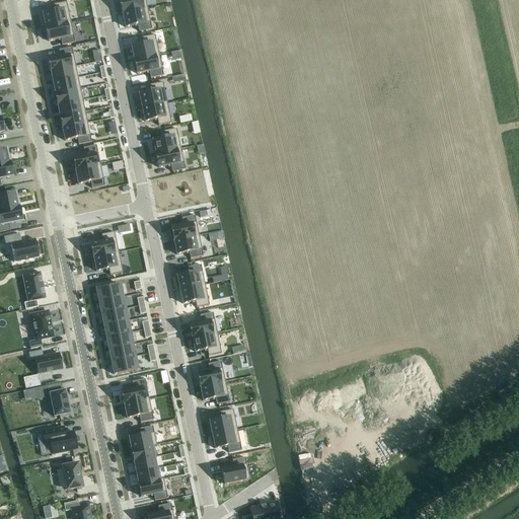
[(119,0),(120,0),(122,13),(147,8),(145,0),(119,0)]
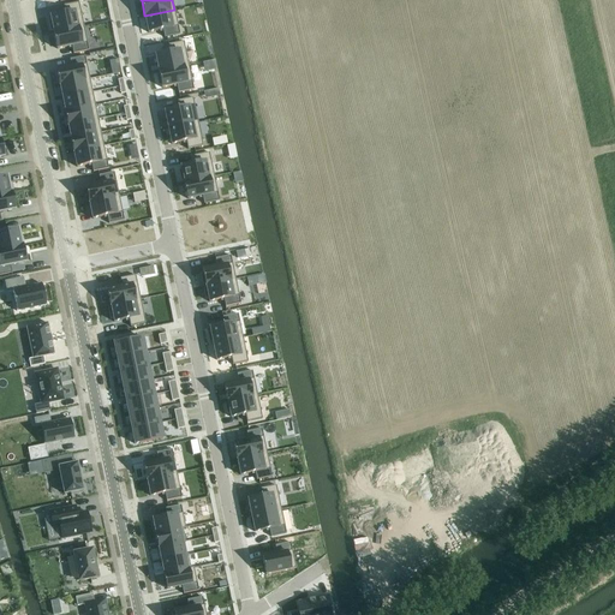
[(51,21),(48,21),(51,30),(53,30),(54,33),(83,27),(78,3),(64,6),(65,13),(51,17),(51,21)]
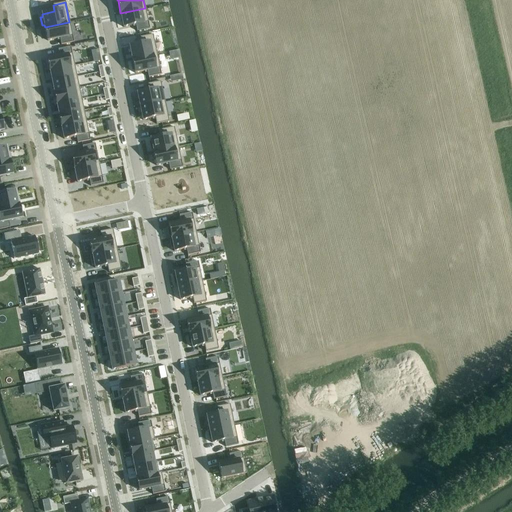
[(145,8),(120,13),(123,27),(135,24),(137,31),(149,28),(145,8)]
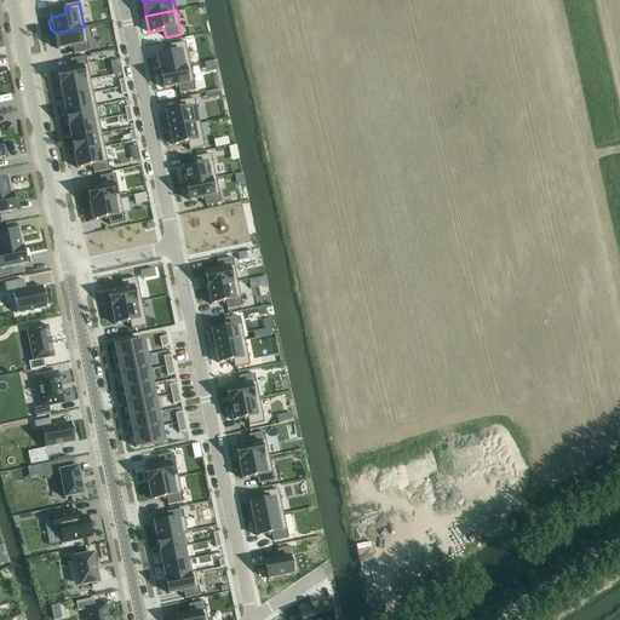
[(84,27),(55,33),(57,49),(73,46),(74,53),(90,51),(84,27)]
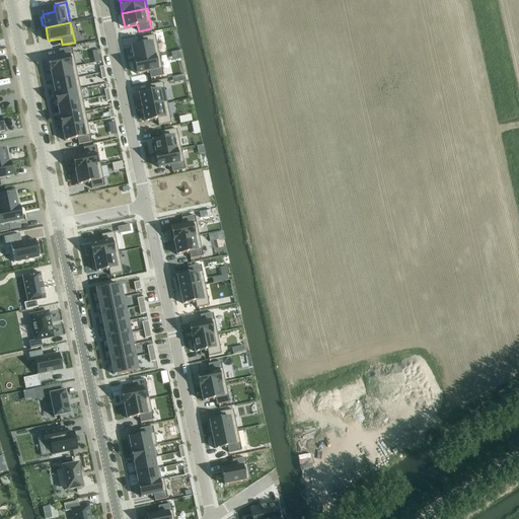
[(143,45),(131,47),(134,60),(159,55),(155,34),(142,38),(143,45)]
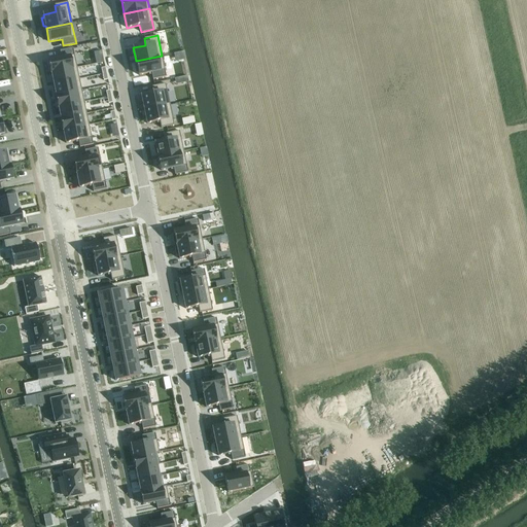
[(61,58),(48,60),(51,73),(76,67),(73,48),(60,50),(61,58)]
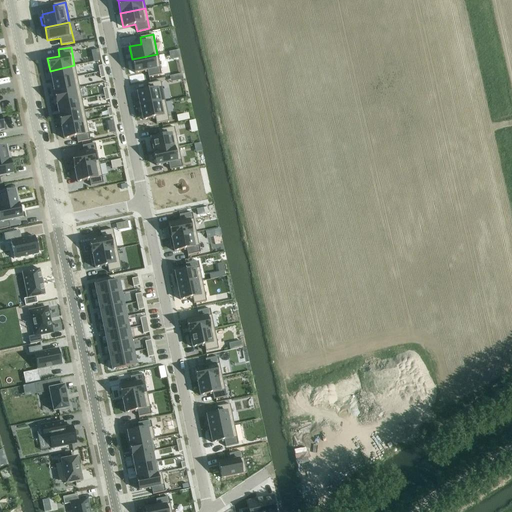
[(132,62),(130,62),(132,70),(134,70),(135,73),(147,70),(148,77),(161,74),(157,54),(132,59),(132,62)]
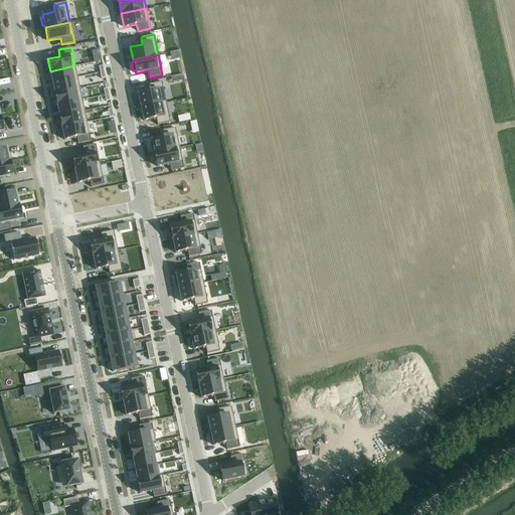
[(74,65),(50,71),(52,82),(77,77),(74,65)]
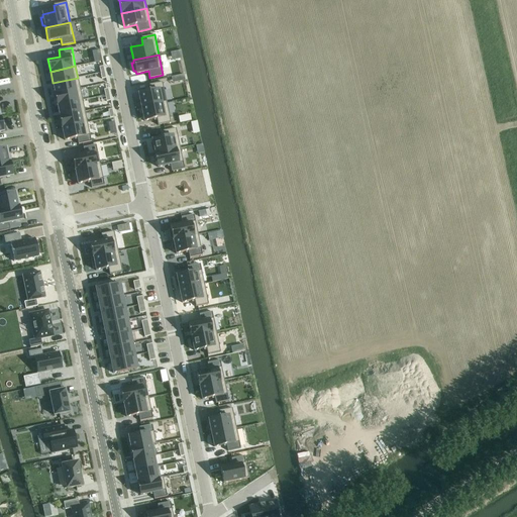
[(78,78),(53,83),(55,94),(80,89),(78,78)]
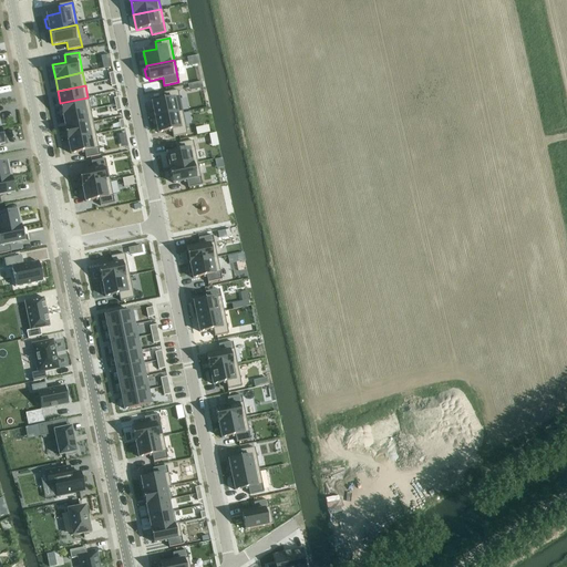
[(165,100),(152,103),(155,117),(183,112),(177,90),(164,93),(165,100)]
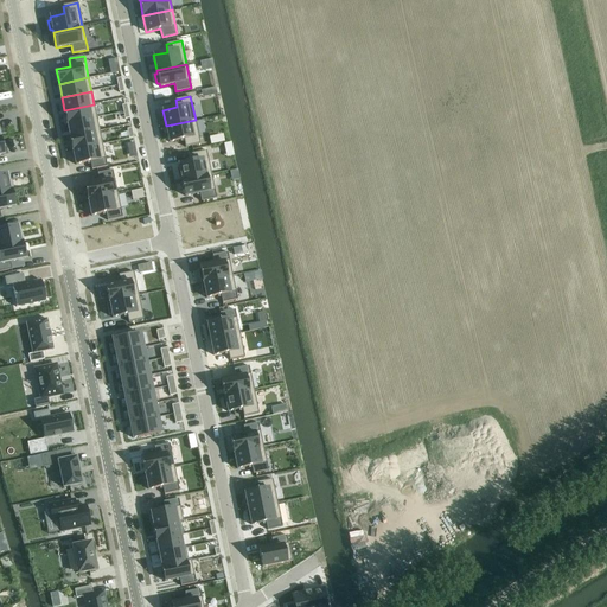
[(94,104),(64,110),(68,123),(96,117),(94,104)]
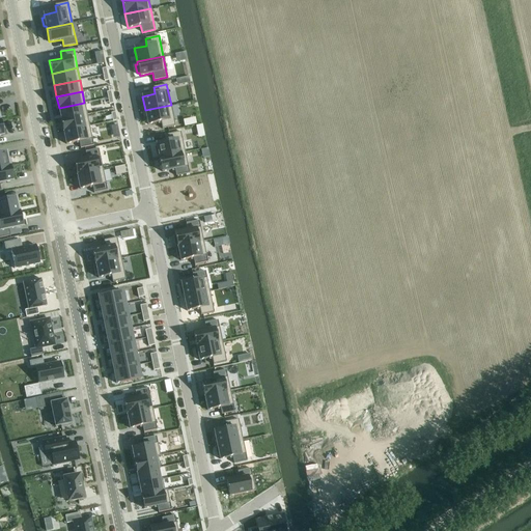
[(84,103),(59,108),(61,119),(87,114),(84,103)]
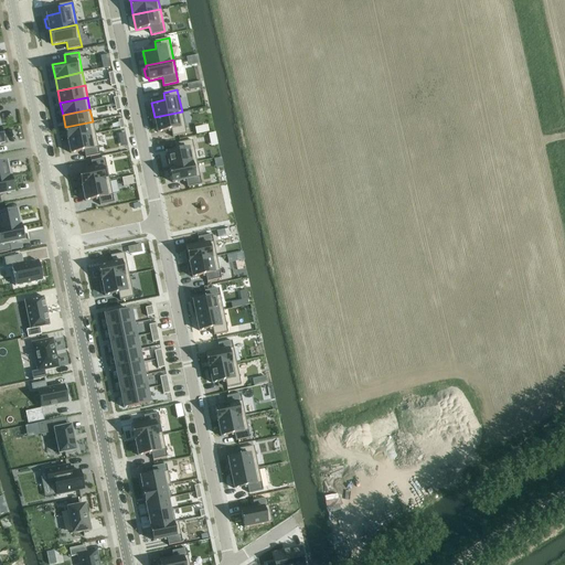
[(182,112),(155,117),(157,132),(171,129),(172,137),(187,134),(184,125),(182,112)]
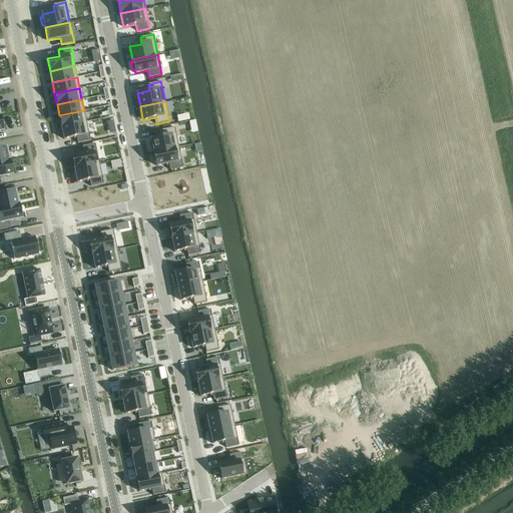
[(84,110),(59,115),(61,126),(86,121),(84,110)]
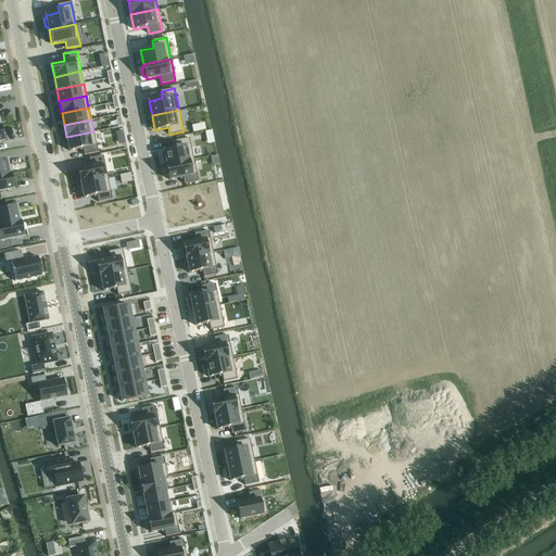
[(93,131),(66,137),(70,151),(83,148),(84,155),(98,152),(93,131)]
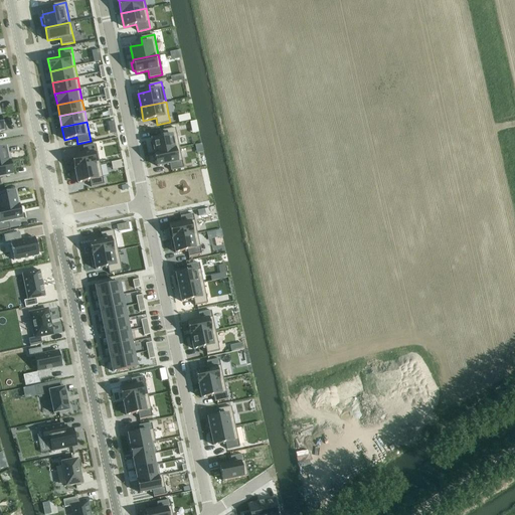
[(152,142),(150,143),(152,151),(154,150),(154,153),(179,148),(175,128),(162,130),(164,137),(151,139),(152,142)]
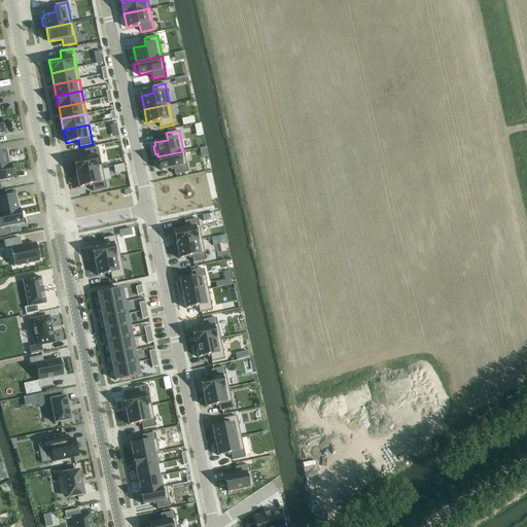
[(85,156),(73,160),(76,173),(102,168),(98,147),(84,150),(85,156)]
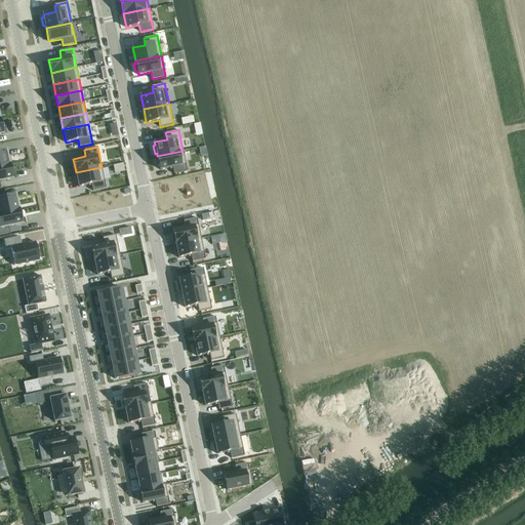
[(0,166),(9,164),(8,163),(10,162),(9,156),(7,156),(6,151),(0,151),(0,166)]
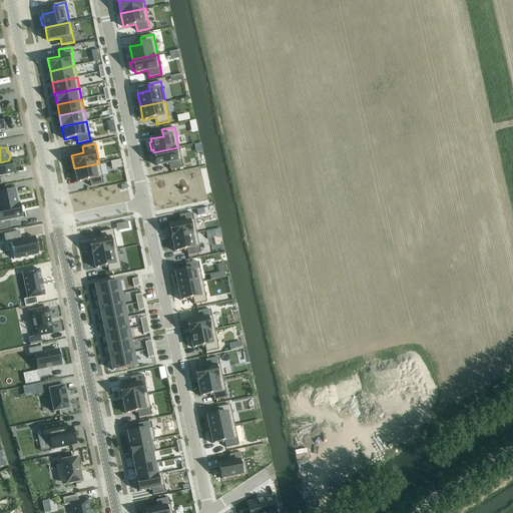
[(178,147),(153,152),(156,165),(168,163),(170,169),(182,167),(178,148),(178,147)]
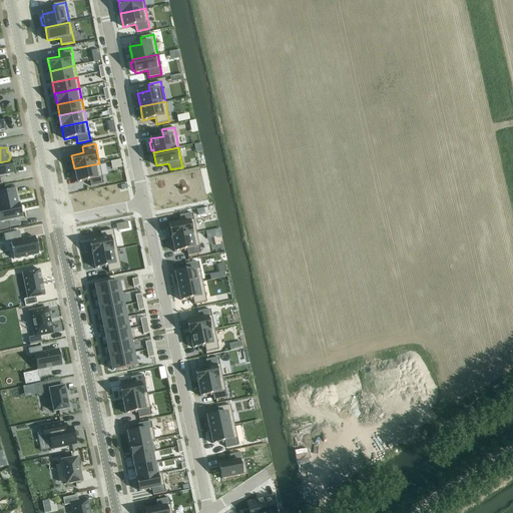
[(9,160),(0,162),(0,183),(1,183),(0,180),(0,176),(11,174),(9,160)]
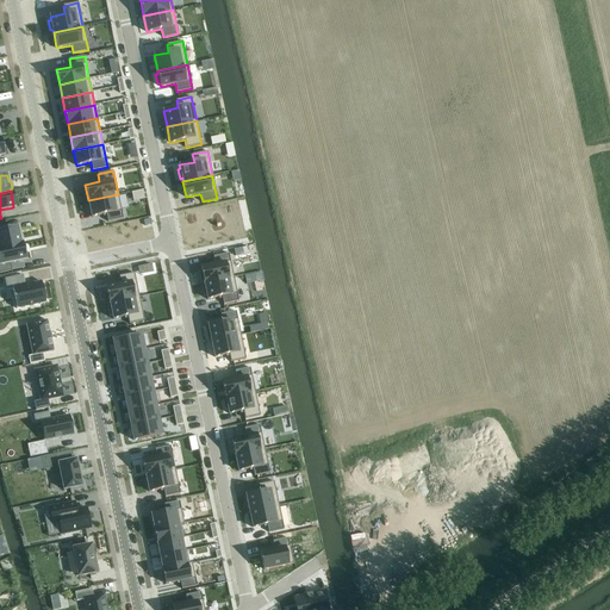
[(118,194),(88,200),(92,217),(106,213),(107,222),(123,218),(118,194)]
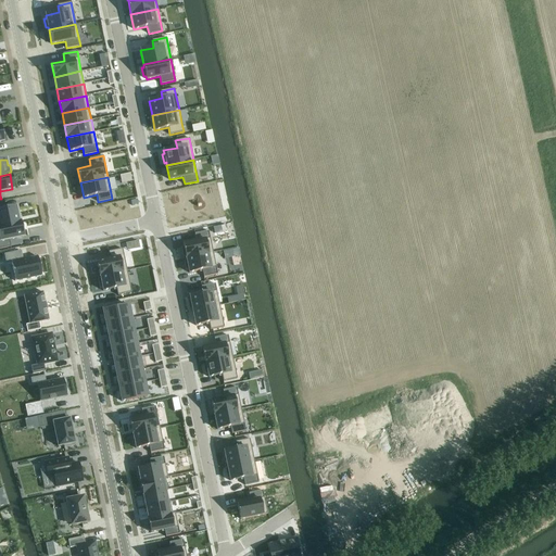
[(0,225),(20,222),(16,207),(3,210),(2,203),(0,202),(0,225)]
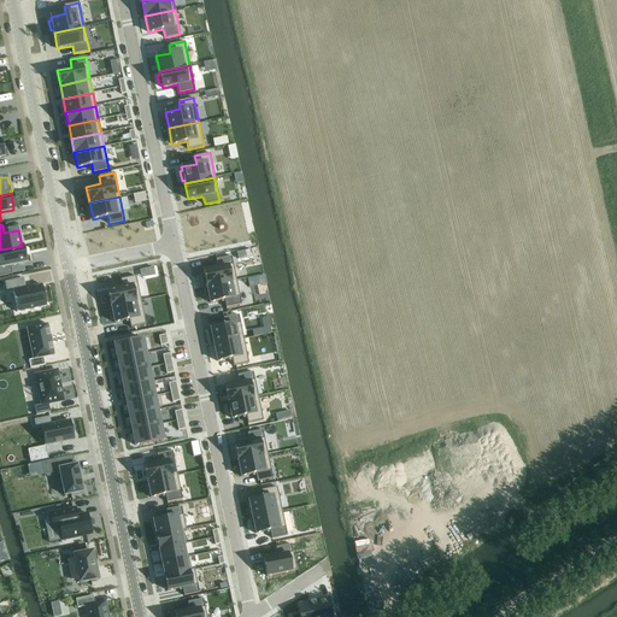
[(22,246),(0,251),(0,275),(12,274),(10,265),(25,263),(23,256),(25,256),(24,248),(22,248),(22,246)]
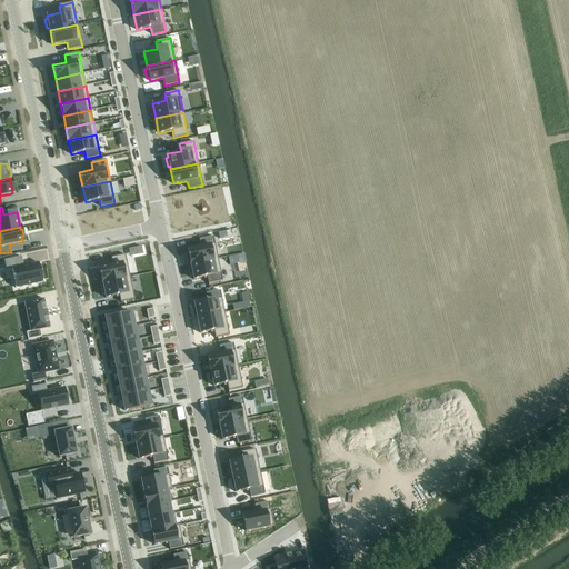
[(188,252),(186,252),(187,262),(190,261),(190,265),(218,258),(213,237),(201,239),(202,246),(187,249),(188,252)]
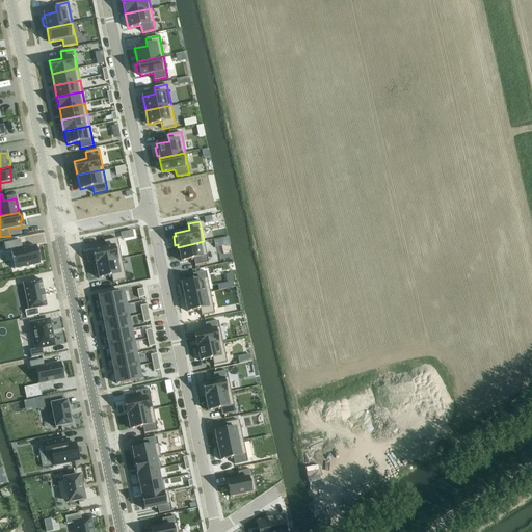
[(132,231),(121,233),(122,239),(133,236),(132,231)]
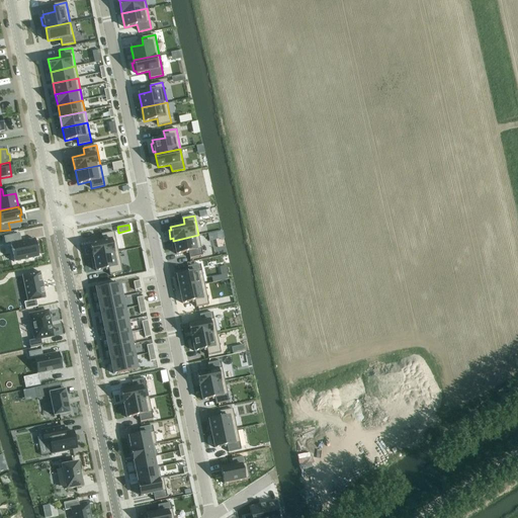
[(102,241),(90,244),(93,257),(118,252),(118,251),(114,232),(101,234),(102,241)]
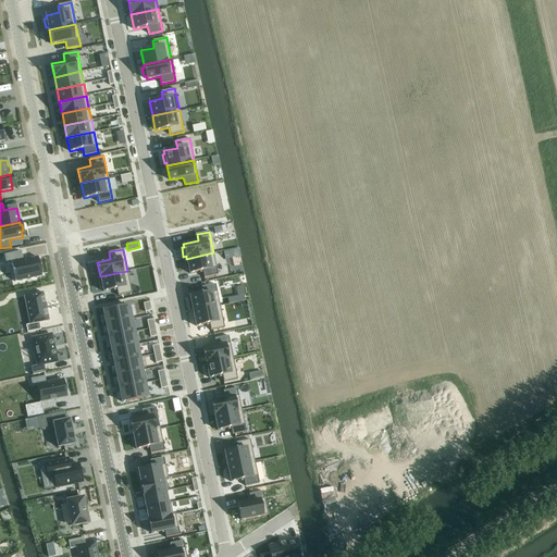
[(21,251),(4,255),(5,257),(5,259),(7,263),(12,262),(13,267),(13,270),(15,281),(29,279),(41,275),(37,257),(23,260),(22,256),(21,251)]
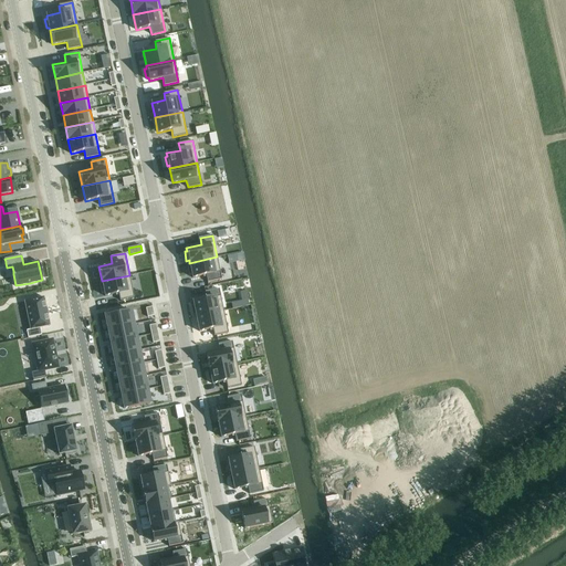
[(190,265),(187,265),(189,275),(191,274),(192,278),(206,274),(207,282),(221,279),(217,258),(217,257),(189,263),(190,265)]
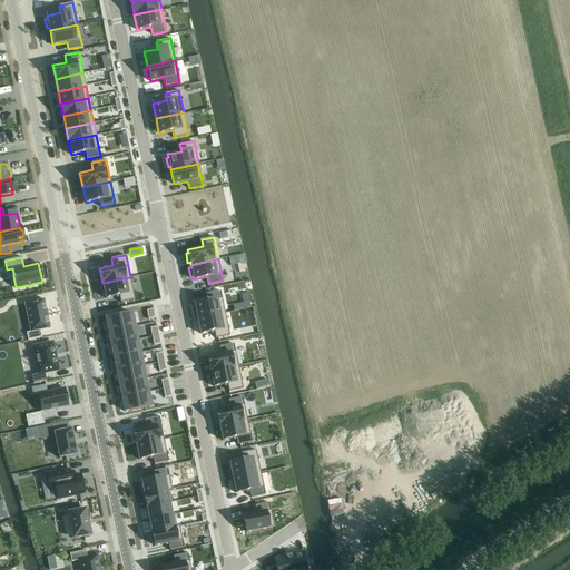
[(102,285),(100,286),(102,295),(105,295),(106,297),(119,295),(120,302),(135,300),(130,277),(102,283),(102,285)]
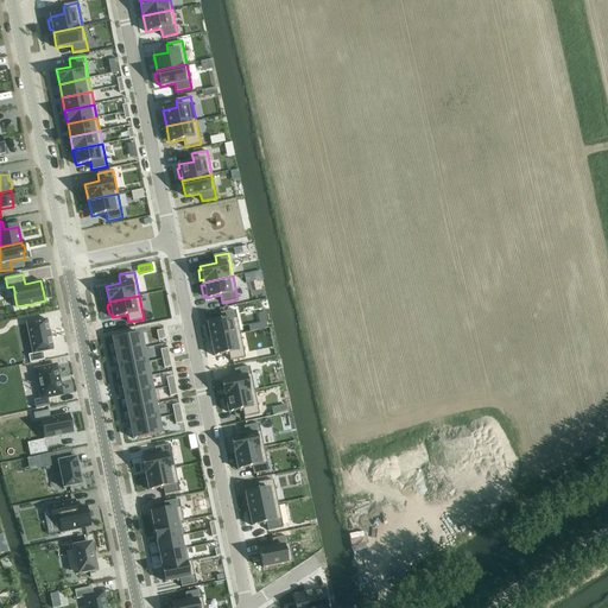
[(208,328),(206,328),(207,337),(210,337),(210,340),(240,334),(235,310),(220,314),(222,321),(207,324),(208,328)]
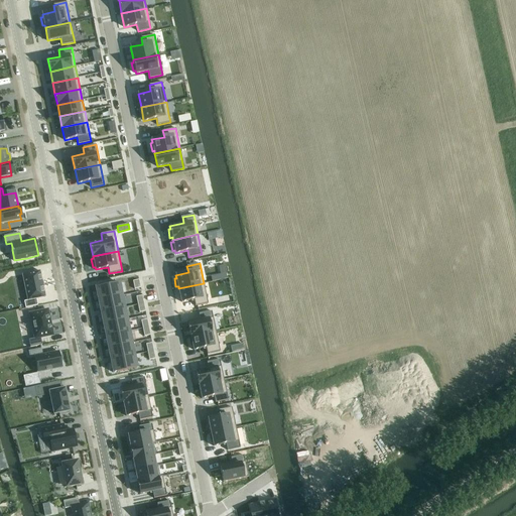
[(40,270),(22,274),(27,300),(24,301),(25,307),(37,305),(36,298),(45,297),(40,270)]
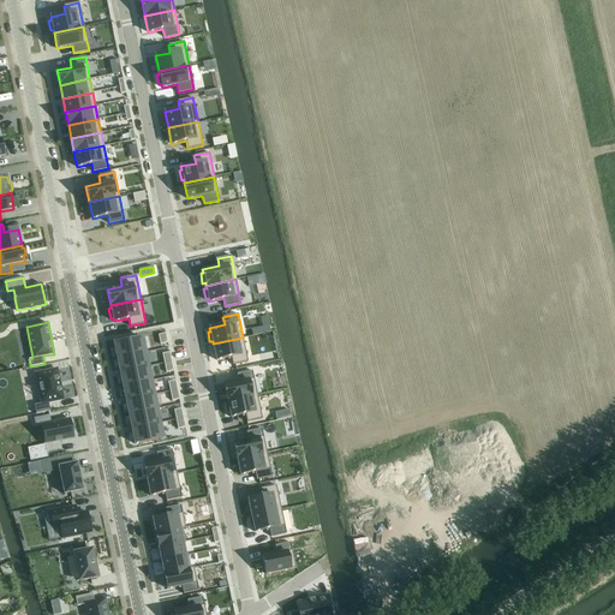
[(142,338),(113,344),(117,357),(145,351),(142,338)]
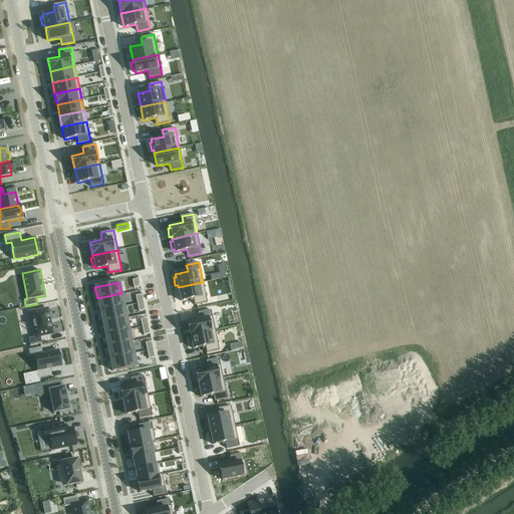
[(203,282),(178,287),(181,300),(193,298),(195,304),(207,302),(203,282)]
